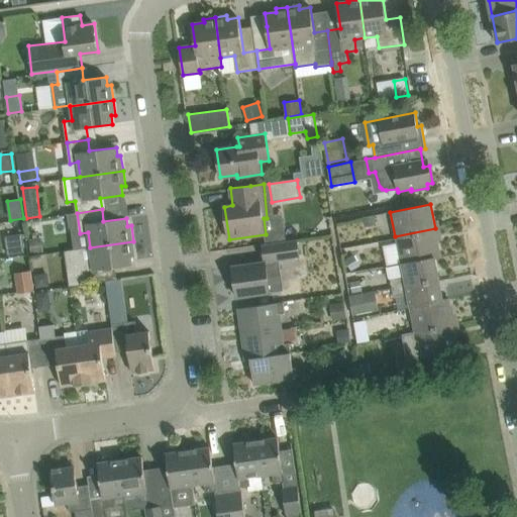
[(377,225),(375,216),(364,218),(366,227),(377,225)]
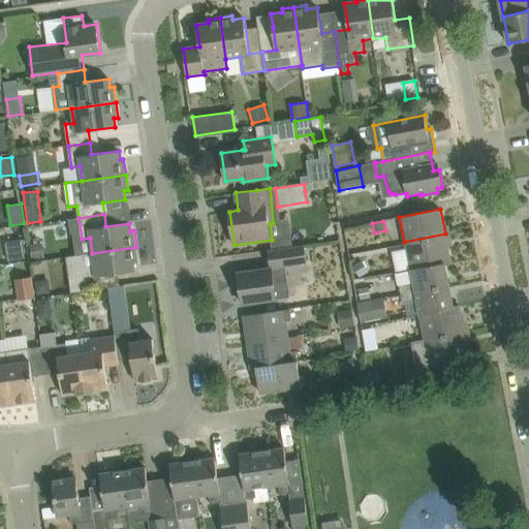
[(450,259),(445,234),(404,242),(409,268),(450,259)]
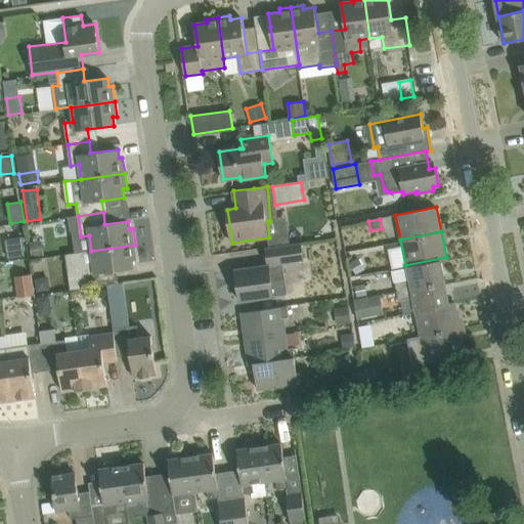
[(22,235),(4,238),(8,260),(26,257),(22,235)]
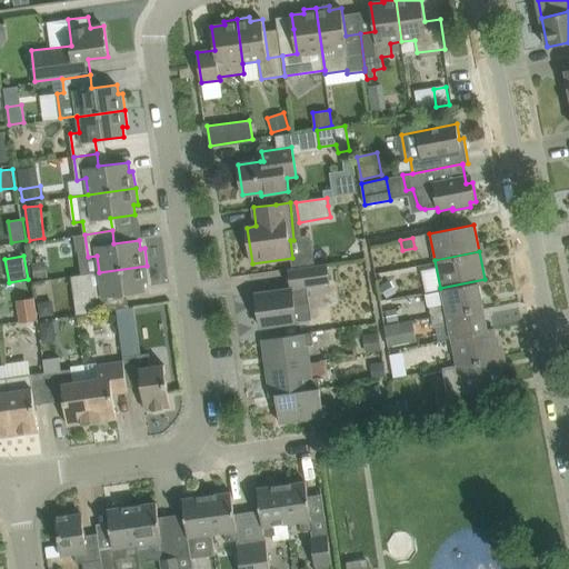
[(46,261),(32,263),(35,279),(48,277),(46,261)]
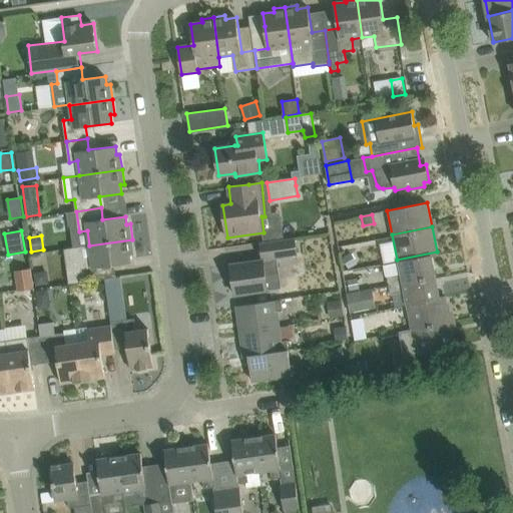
[(261,261),(250,262),(230,265),(234,295),(270,290),(268,276),(280,274),(278,259),(298,255),(296,238),(259,243),(261,261)]
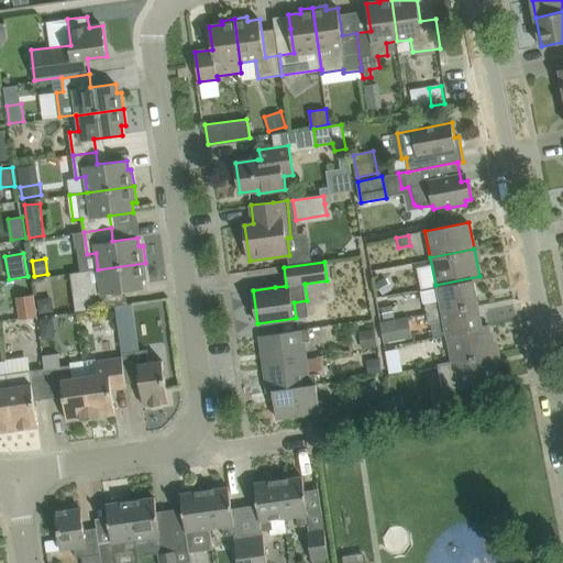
[(145,263),(98,269),(79,272),(84,296),(75,297),(76,310),(121,305),(120,293),(144,289),(143,279),(147,279),(145,263)]
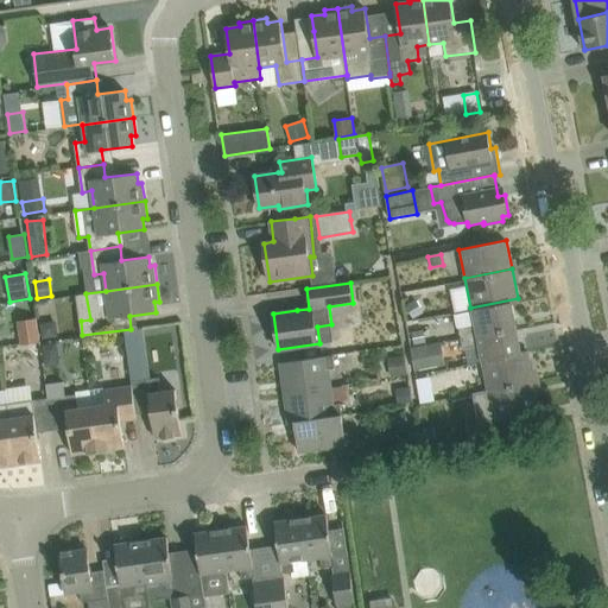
[(519,303),(518,298),(470,308),(474,327),(460,329),(462,340),(517,328),(512,304),(519,303)]
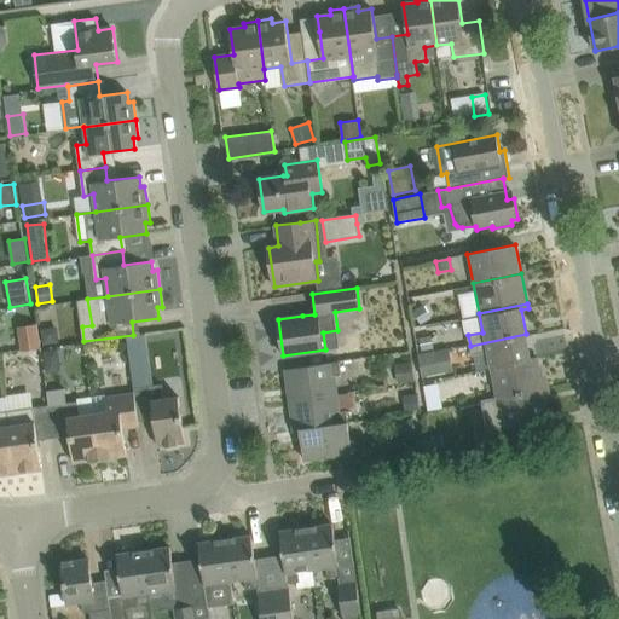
[(421,324),(431,318),(423,306),(414,312),(421,324)]
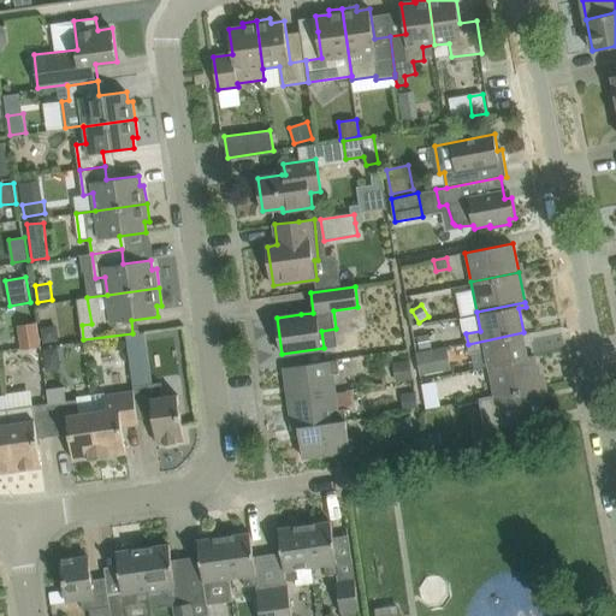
[(18,325),(22,349),(41,347),(37,323),(18,325)]
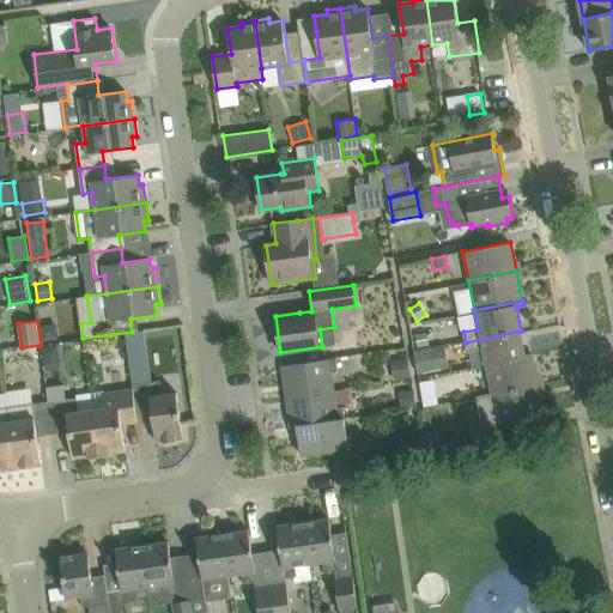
[(43,341),(59,339),(58,323),(41,326),(43,341)]
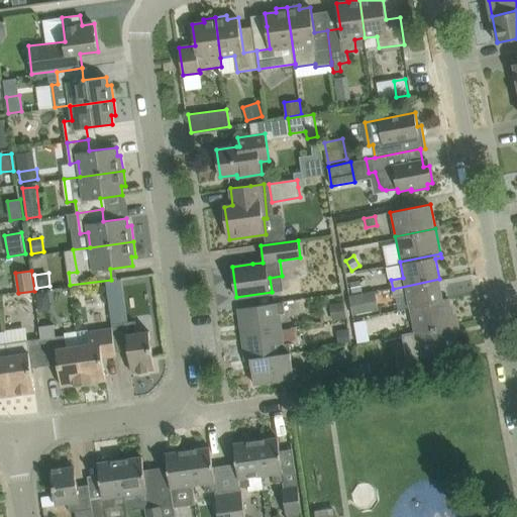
[(106,282),(108,300),(125,298),(122,279),(106,282)]
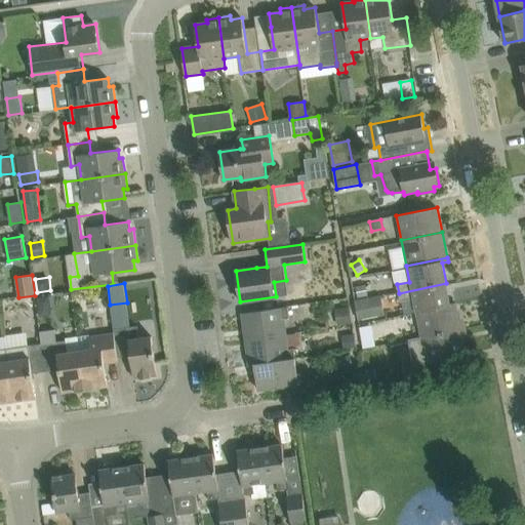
[(446,283),(399,293),(400,303),(413,299),(415,315),(456,307),(456,303),(450,304),(446,283)]
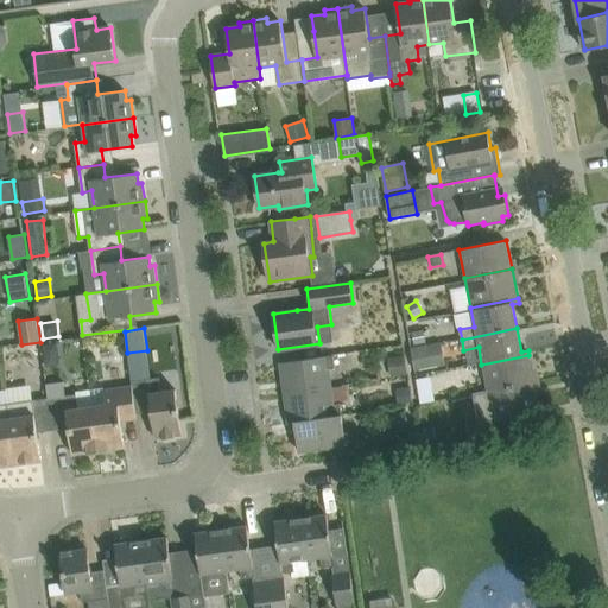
[(426,330),(413,331),(416,344),(429,342),(426,330)]
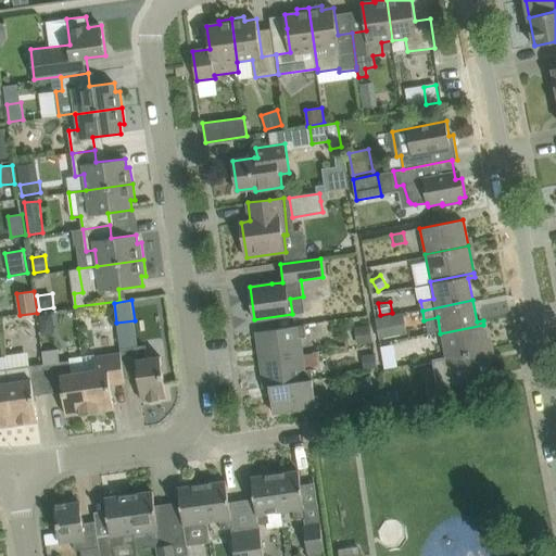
[(42,336),(57,333),(53,313),(39,315),(42,336)]
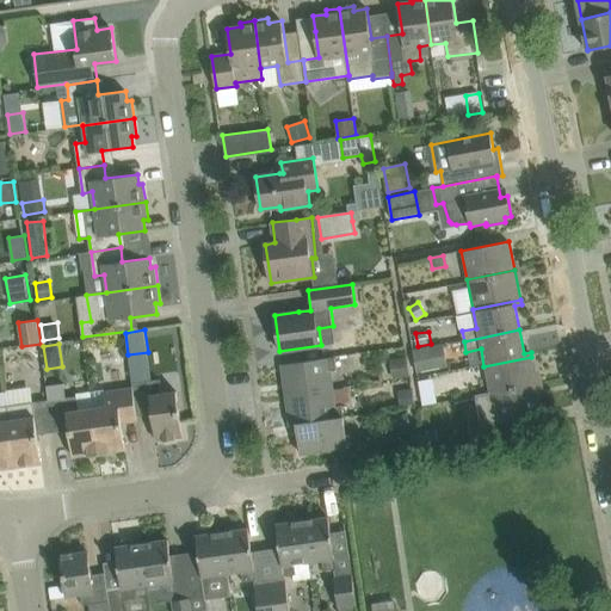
[(442,344),(413,350),(418,374),(448,368),(442,344)]
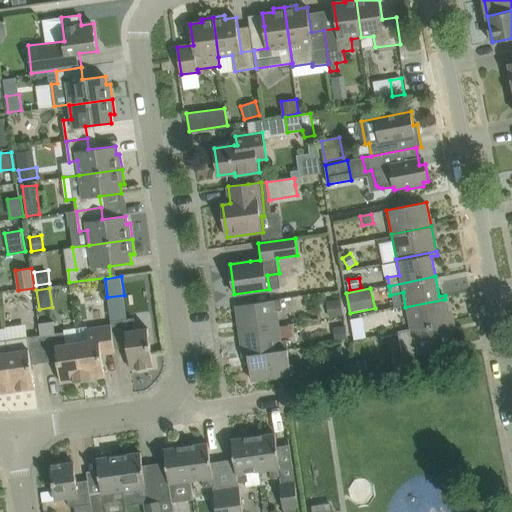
[(281,299),(256,303),(236,305),(240,331),(280,325),(278,311),(282,310),(281,299)]
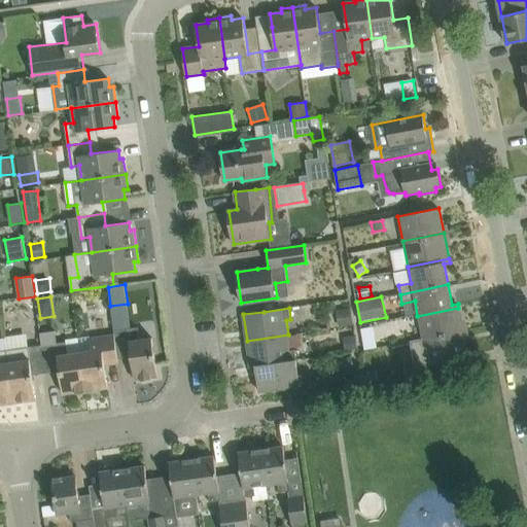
[(463,334),(458,308),(417,316),(422,340),(411,342),(411,344),(463,334)]
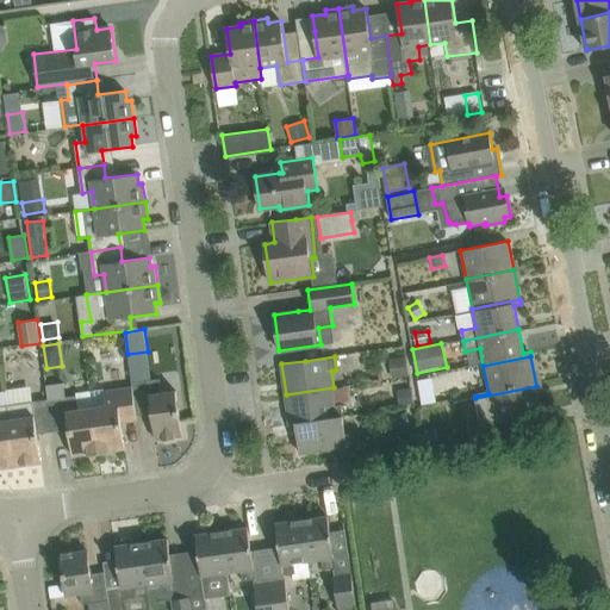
[(392,379),(409,377),(406,358),(390,361),(392,379)]
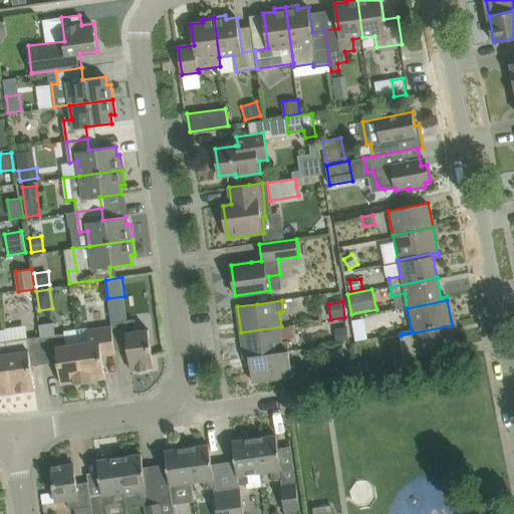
[(155,367),(151,347),(149,330),(136,331),(134,318),(111,321),(111,325),(115,350),(115,349),(129,348),(132,370),(138,369),(138,370),(149,369),(148,367),(155,367)]
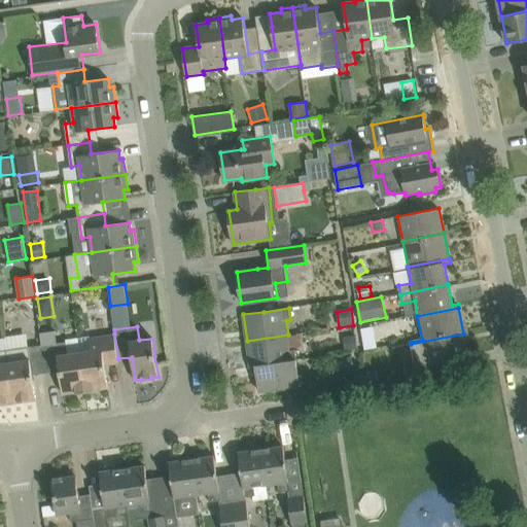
[(40,334),(42,345),(46,373),(60,371),(63,394),(77,392),(77,393),(85,392),(80,352),(68,354),(66,342),(57,343),(56,331),(40,334)]
